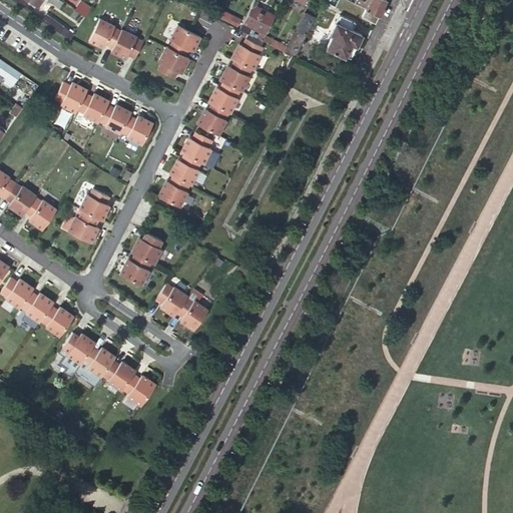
[(366,9),(379,15),(380,16),(383,7),(382,7),(385,0),(356,0),(355,3),(366,9)]
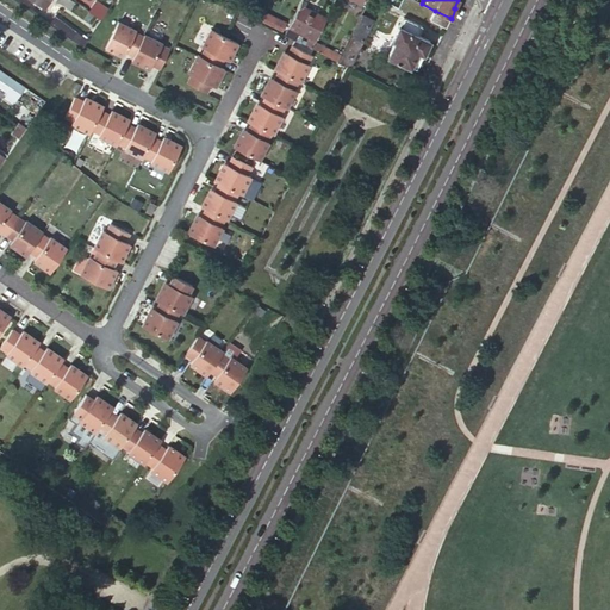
[(304,45),(311,48),(315,42),(327,17),(300,4),(288,27),(285,35),(298,42),(302,35),(307,37),(304,45)]
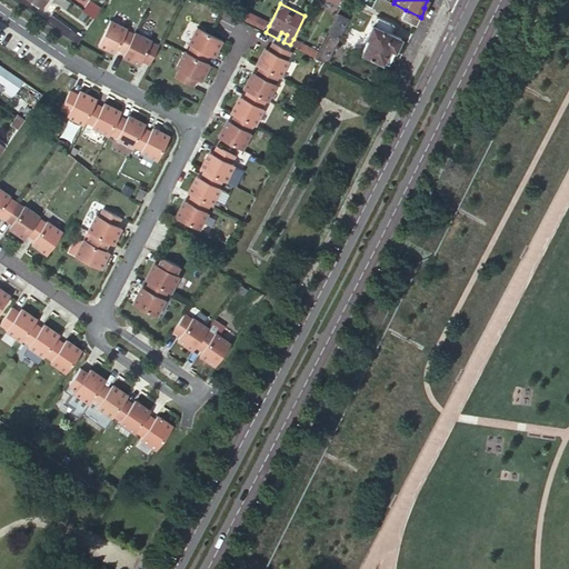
[(99,12),(88,5),(83,10),(95,18),(99,12)]
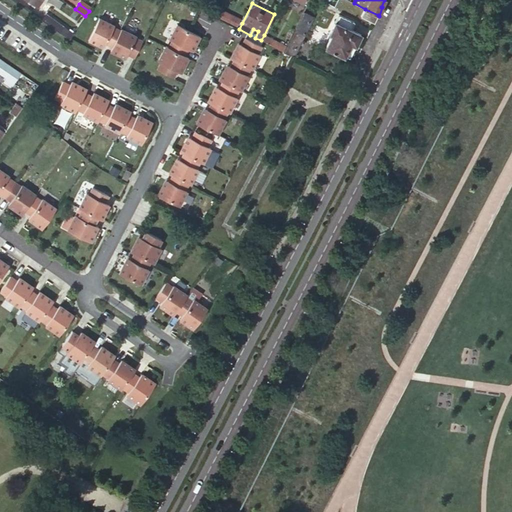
[(361,16),(374,23),(378,15),(365,9),(361,16)]
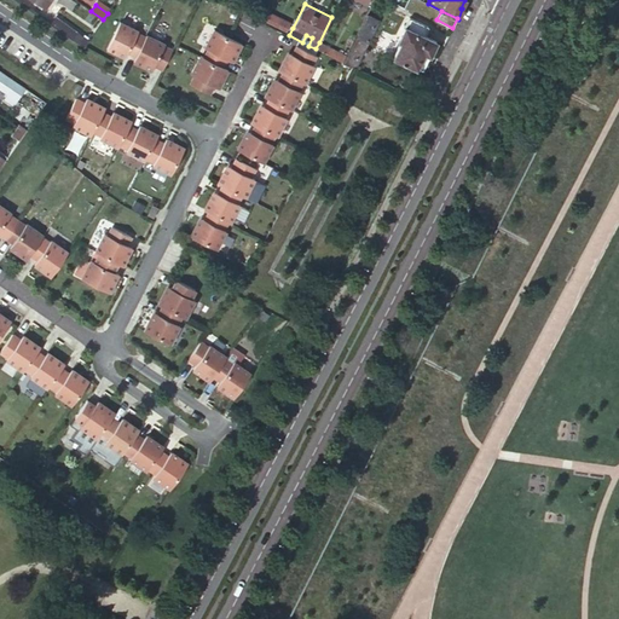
[(291,23),(271,12),(267,21),(288,32),(291,23)]
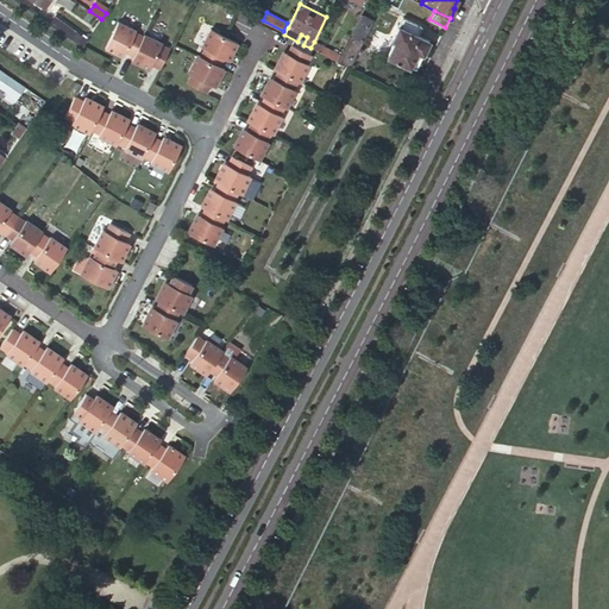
[(337,62),(353,70),(355,66),(351,63),(372,19),(362,13),(340,55),(337,62)]
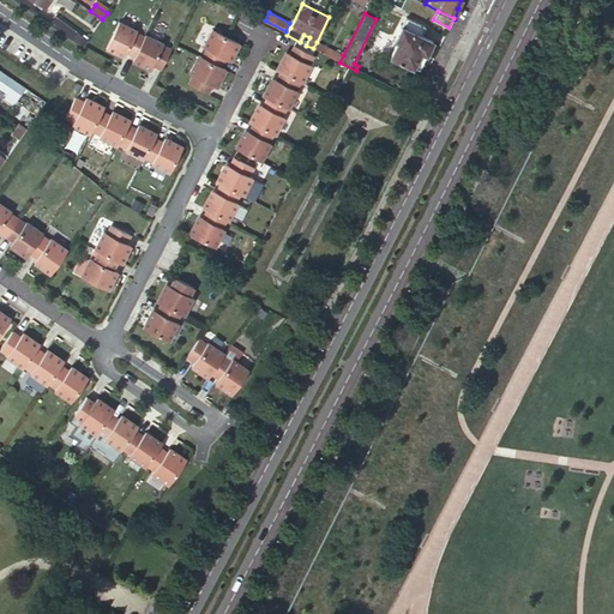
[(82,31),(62,18),(56,26),(77,41),(84,46),(90,37),(82,31)]
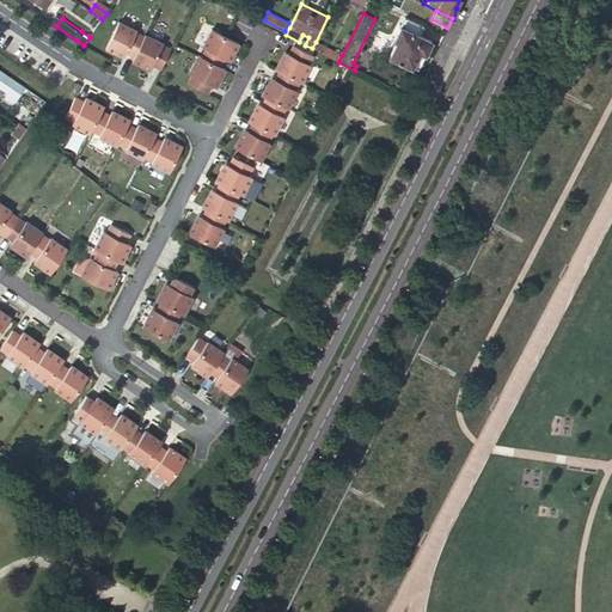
[(420,50),(426,54),(432,41),(420,35),(424,26),(405,18),(403,20),(401,19),(397,25),(401,26),(395,40),(397,41),(390,56),(411,67),(412,66),(420,50)]
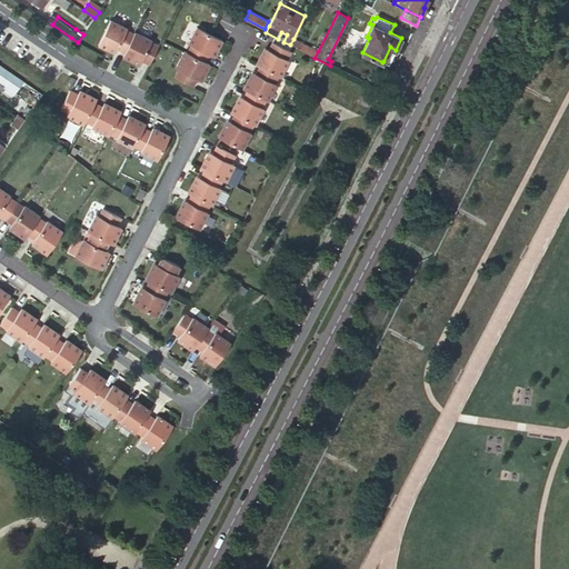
[(125,51),(133,33),(126,30),(127,28),(110,20),(98,43),(108,48),(115,52),(117,49),(117,48),(125,51)]
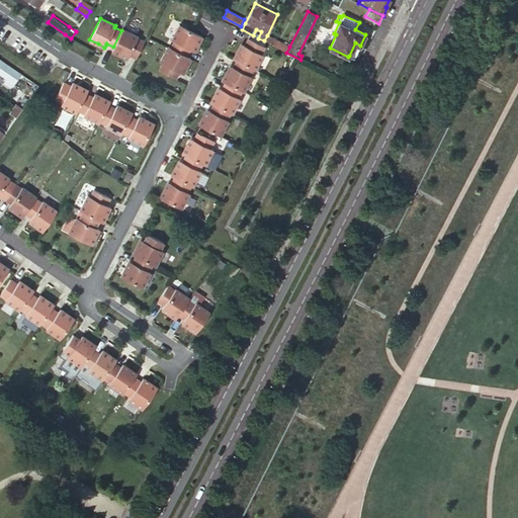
[(174,41),(171,49),(187,57),(190,50),(191,50),(194,52),(198,45),(202,36),(180,25),(173,40),(174,41)]
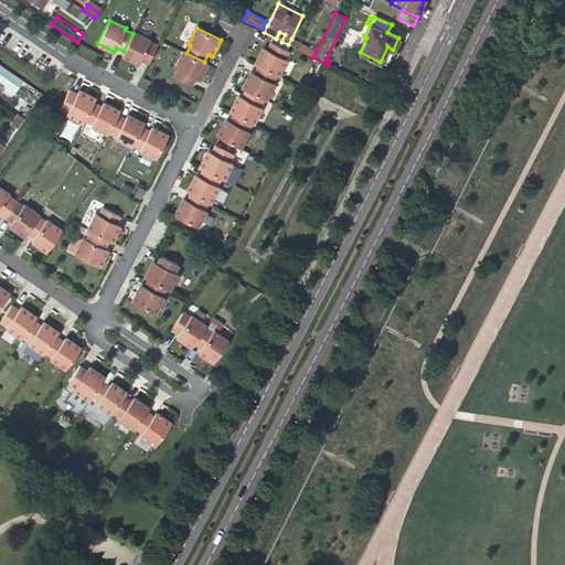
[(148,64),(157,46),(149,42),(150,40),(134,32),(132,33),(124,51),(121,55),(131,61),(138,64),(140,61),(140,60),(148,64)]
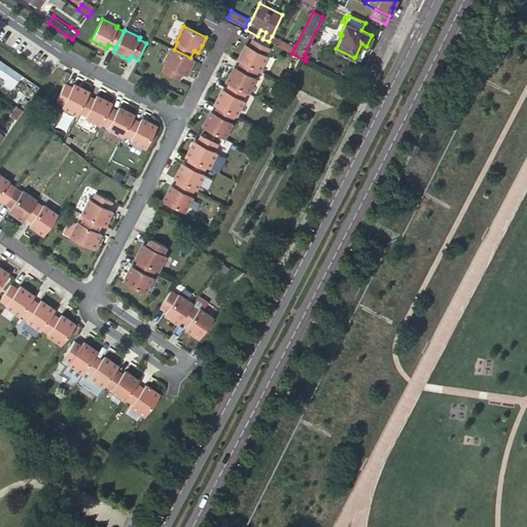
[(269,41),(291,54),(294,47),(272,36),(269,41)]
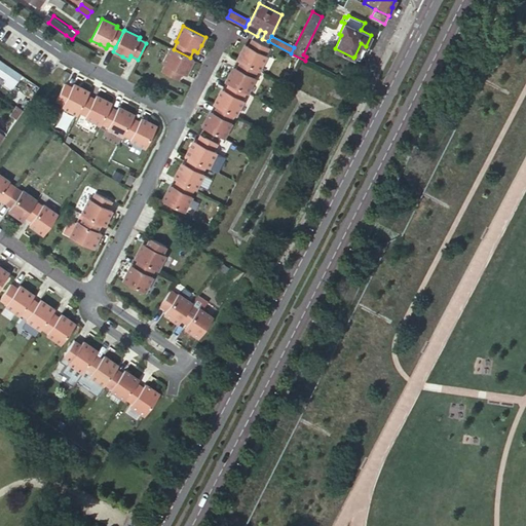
[(241,51),(237,60),(241,62),(258,70),(259,71),(267,55),(265,54),(269,47),(253,39),(249,46),(249,45),(245,44),(241,51)]
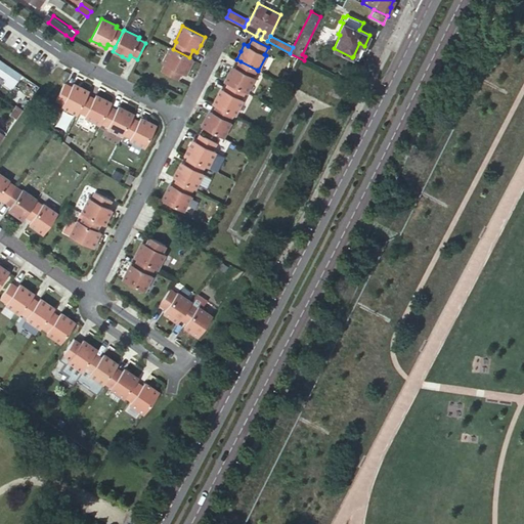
[(357,58),(364,46),(359,43),(353,56),(357,58)]
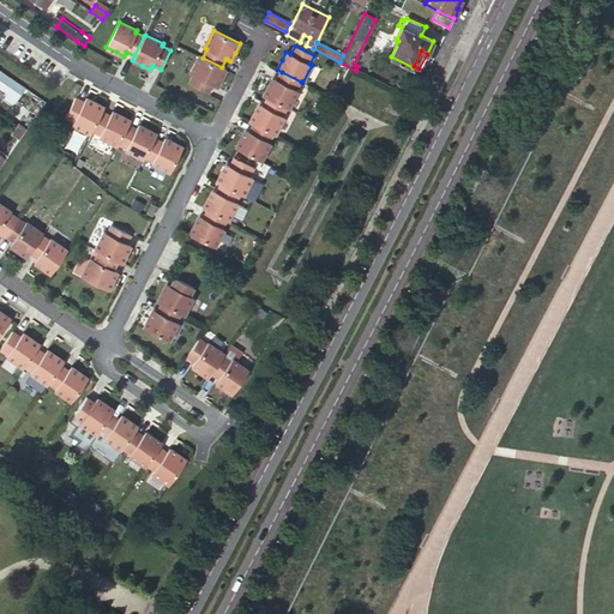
[(222,79),(227,70),(222,67),(203,58),(199,55),(190,73),(193,76),(190,84),(209,94),(212,85),(214,85),(217,88),(222,79)]
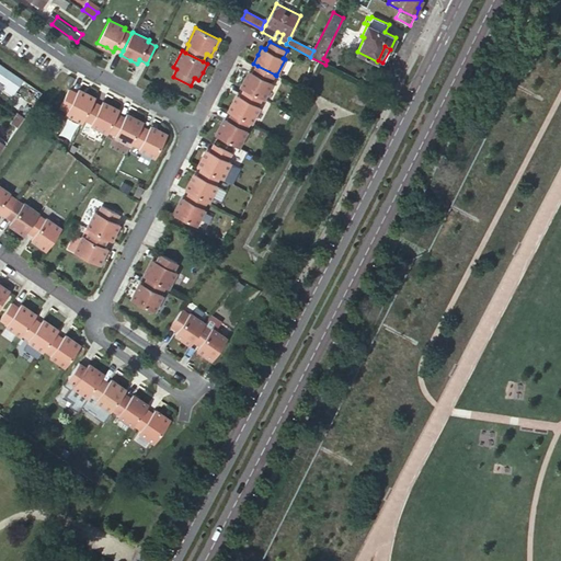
[(23,80),(0,65),(0,78),(9,84),(4,90),(13,94),(23,80)]
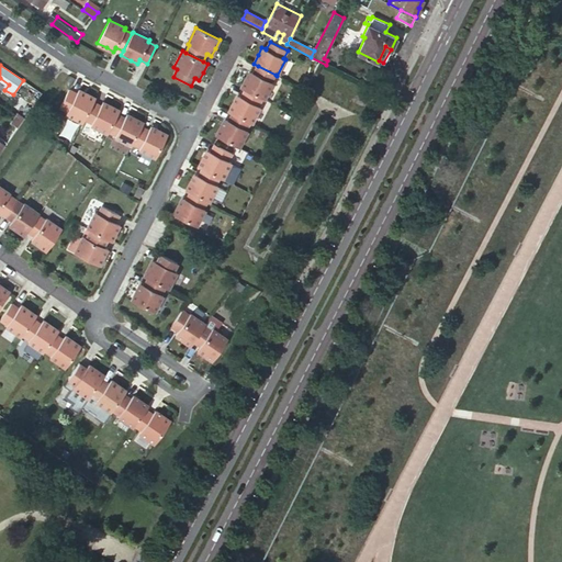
[(246,78),(240,88),(246,90),(262,99),(265,100),(273,83),(271,82),(276,75),(258,66),(254,74),(253,72),(249,71),(246,78)]
